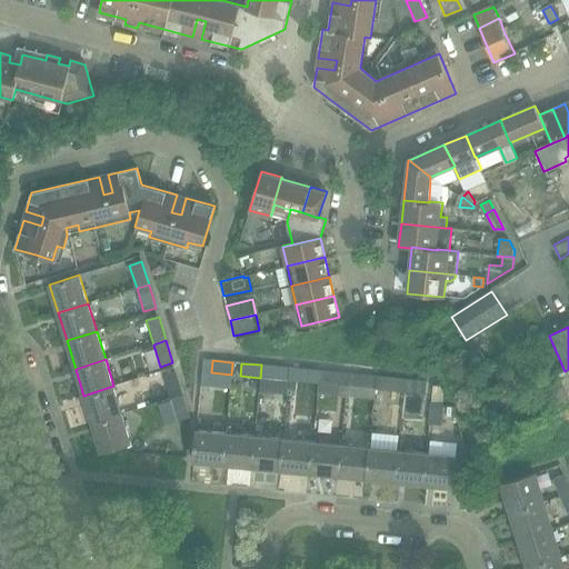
[(290,368),(261,365),(260,378),(289,381),(290,368)]
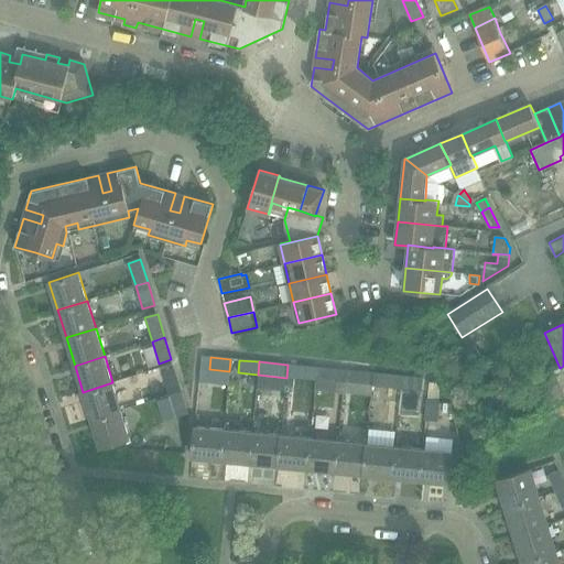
[(186,362),(175,366),(188,404),(199,401),(186,362)]
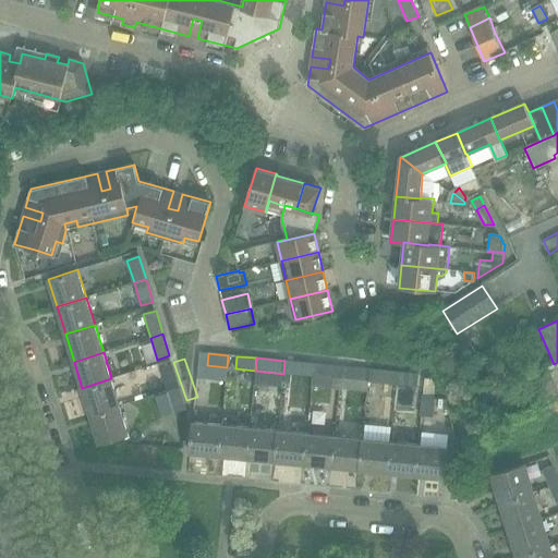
[(313,364),(284,361),(283,374),(312,376),(313,364)]
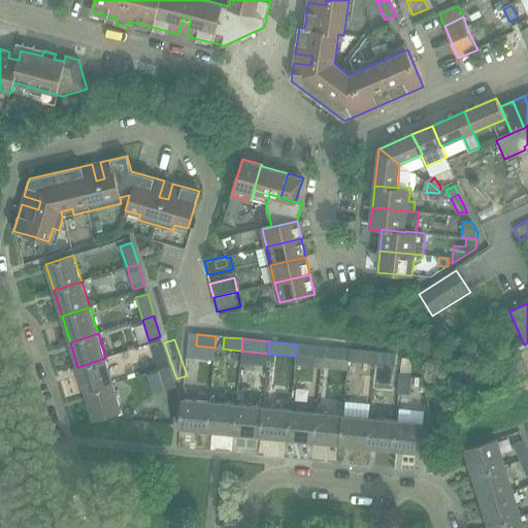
[(169,366),(163,344),(152,349),(158,370),(169,366)]
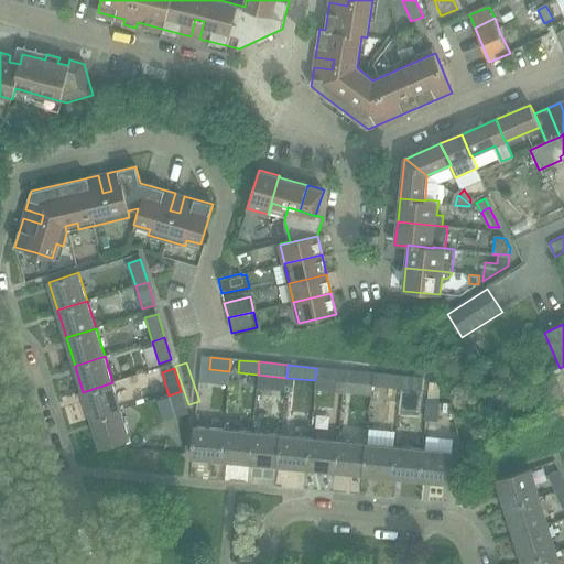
[(316,368),(315,380),(316,380),(315,391),(344,393),(346,370),(316,368)]
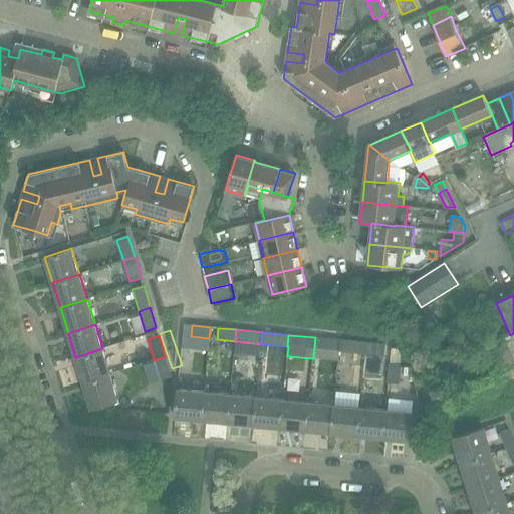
[(315,337),(313,358),(338,361),(339,351),(340,340),(315,337)]
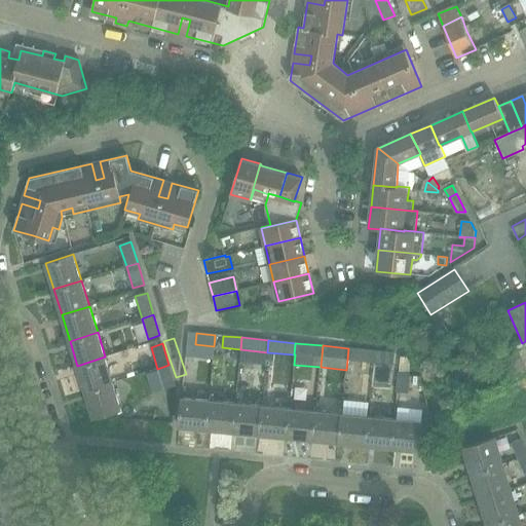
[(375,351),(348,348),(347,360),(374,362),(375,351)]
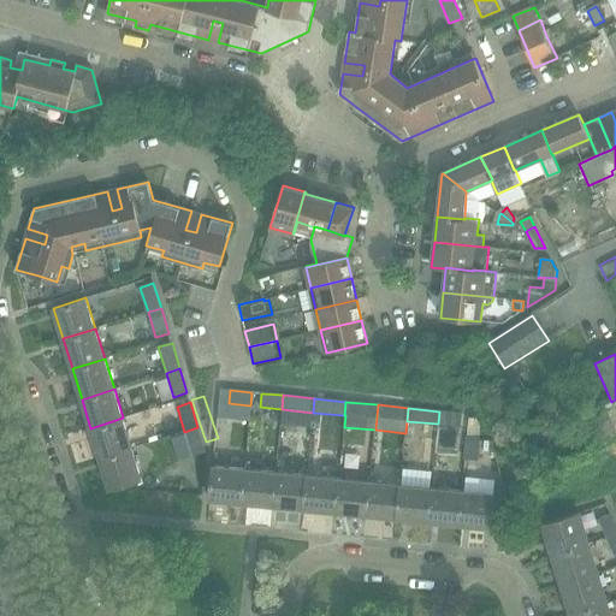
[(462,414),(439,412),(438,424),(461,426),(462,414)]
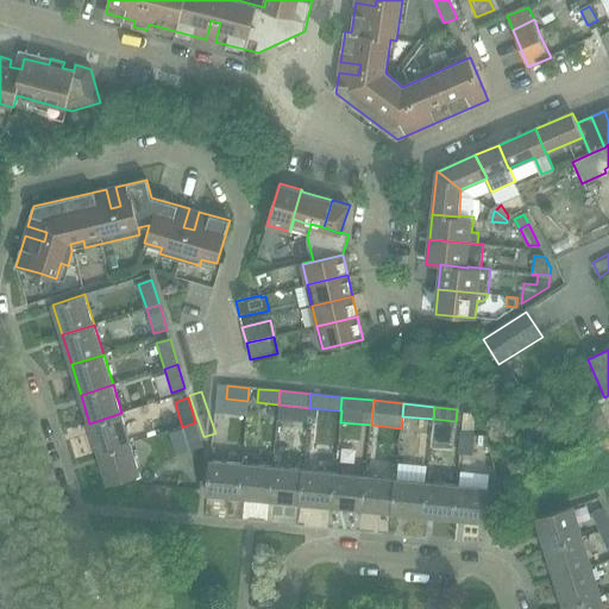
[(89,424),(99,453),(131,443),(121,413),(89,424)]
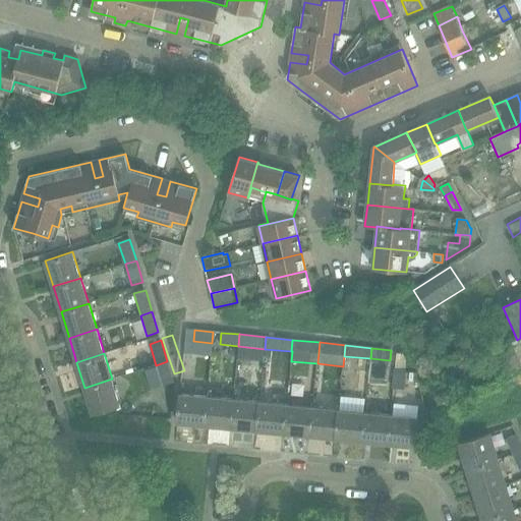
[(169,367),(167,361),(156,365),(163,386),(174,384),(169,367)]
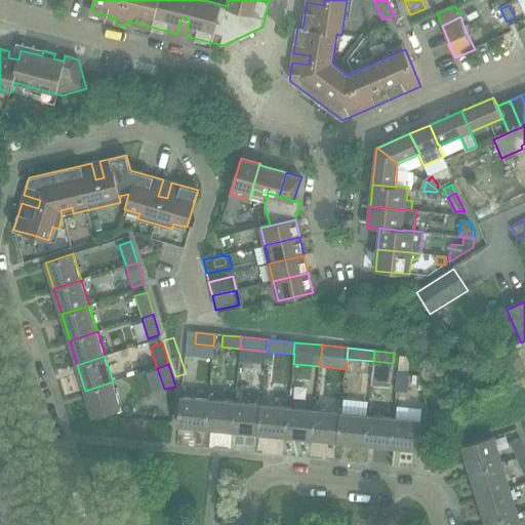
[(395,391),(408,392),(409,372),(397,371),(395,391)]
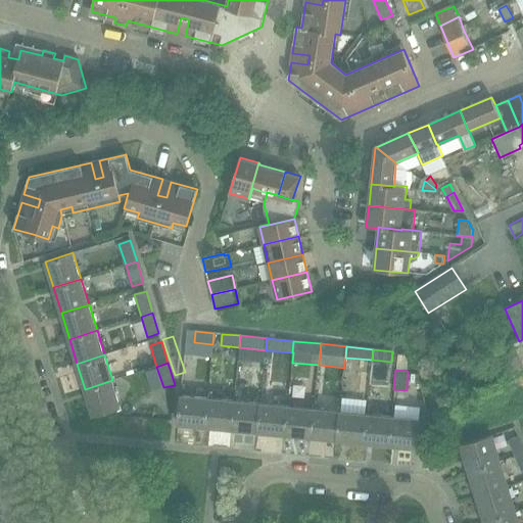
[(112,380),(85,389),(93,415),(121,406),(112,380)]
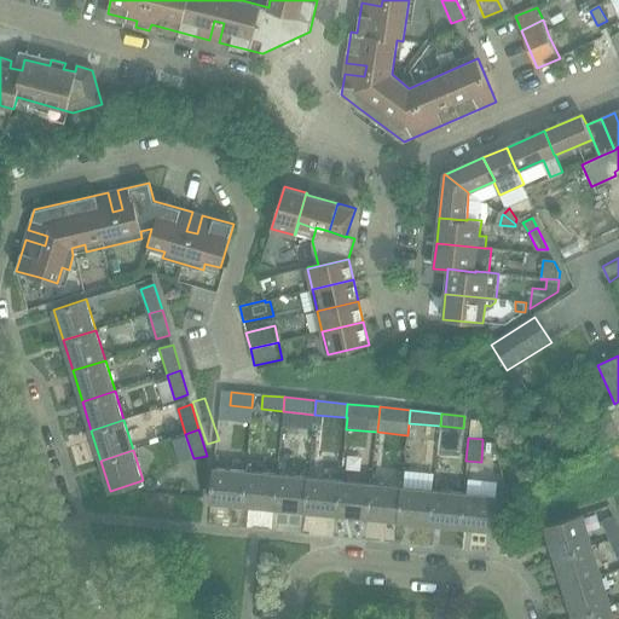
[(210,502),(242,505),(246,470),(214,467),(210,502)]
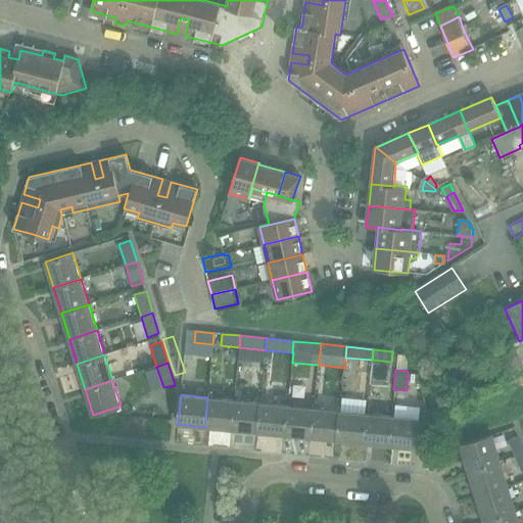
[(204,427),(231,429),(234,399),(207,397),(204,427)]
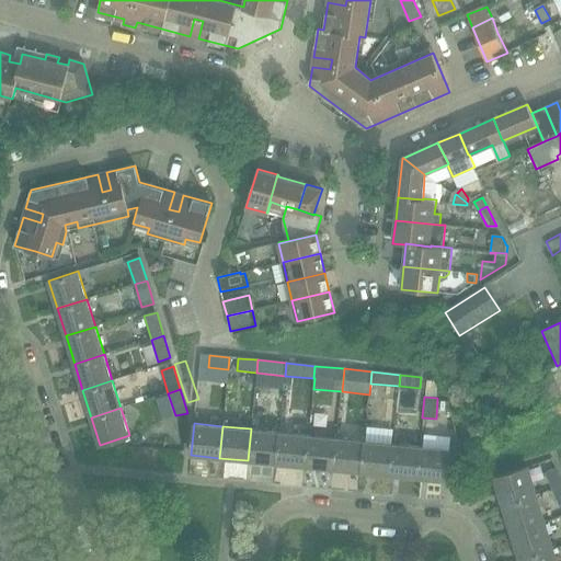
[(248,460),(276,464),(279,432),(251,428),(248,460)]
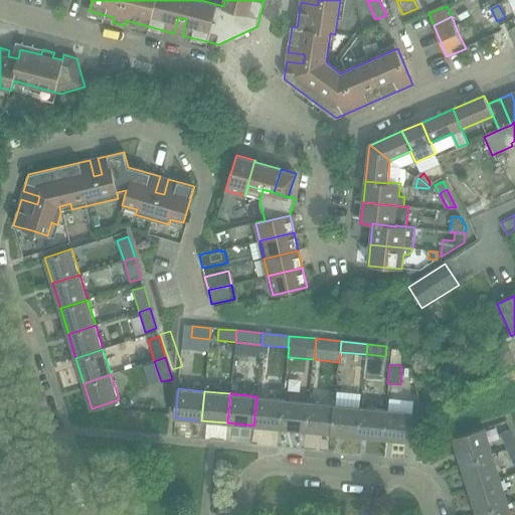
[(253,425),(280,427),(283,399),(256,396),(253,425)]
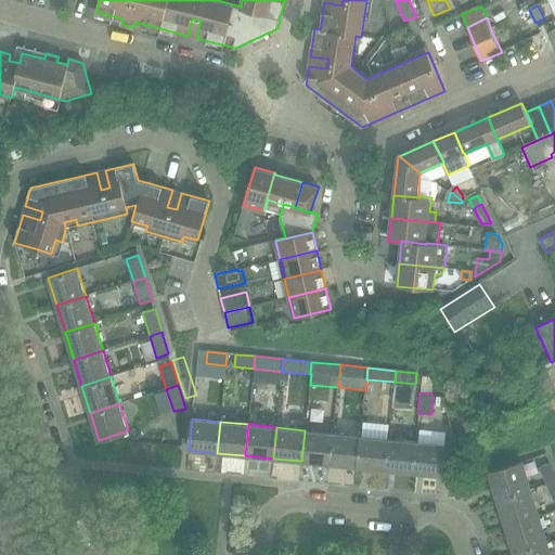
[(301,461),(330,464),(333,433),(305,430),(301,461)]
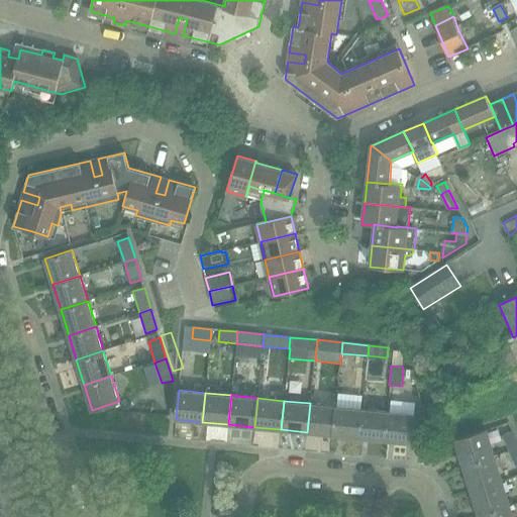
[(307,432),(333,435),(336,406),(310,403),(307,432)]
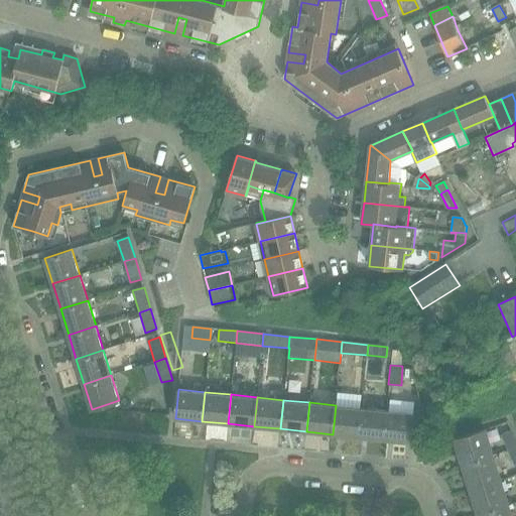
[(333,434),(359,436),(361,408),(336,405),(333,434)]
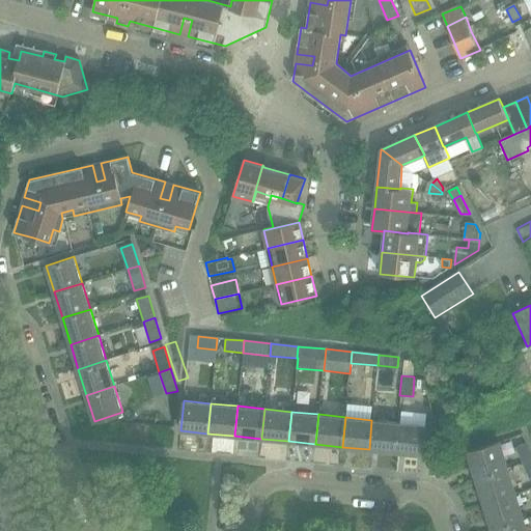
[(369,449),(395,452),(398,422),(371,420),(369,449)]
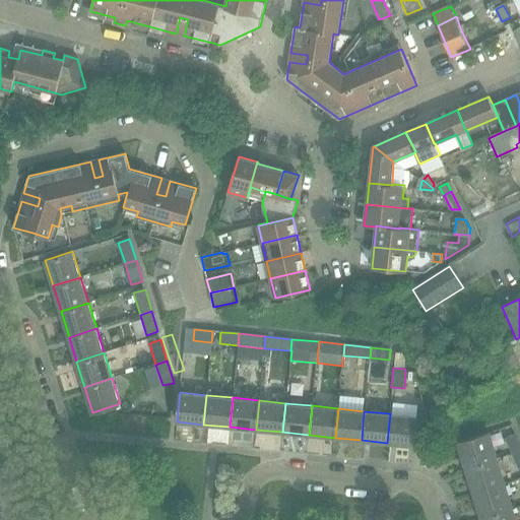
[(390,413),(387,443),(414,446),(417,416),(390,413)]
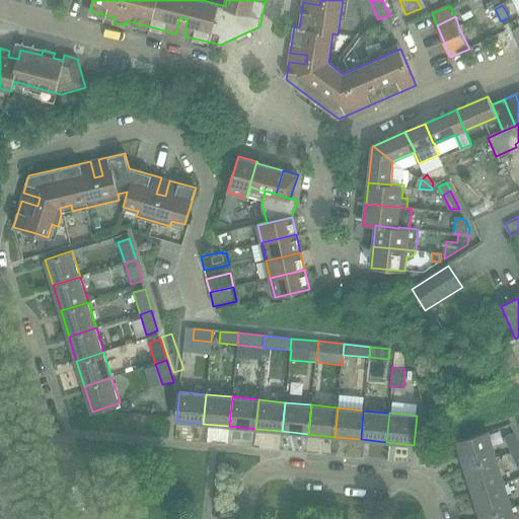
[(457,442),(465,467),(496,458),(488,432),(457,442)]
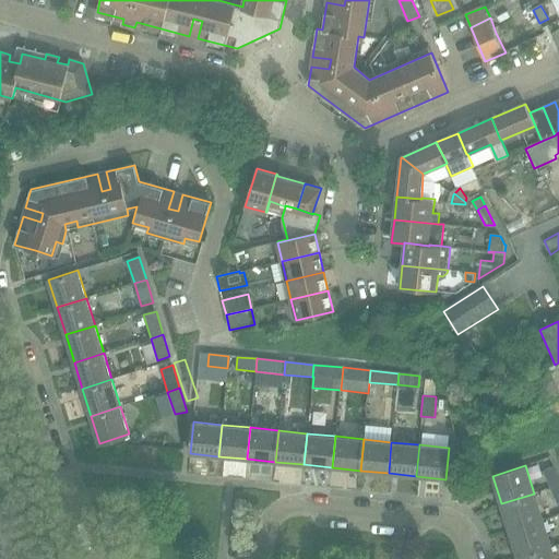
[(558,474),(556,466),(543,472),(550,488),(558,484),(558,474)]
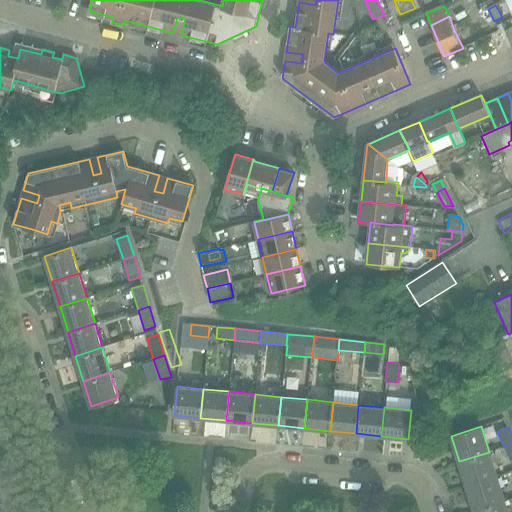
[(459,461),(467,485),(497,476),(489,452),(459,461)]
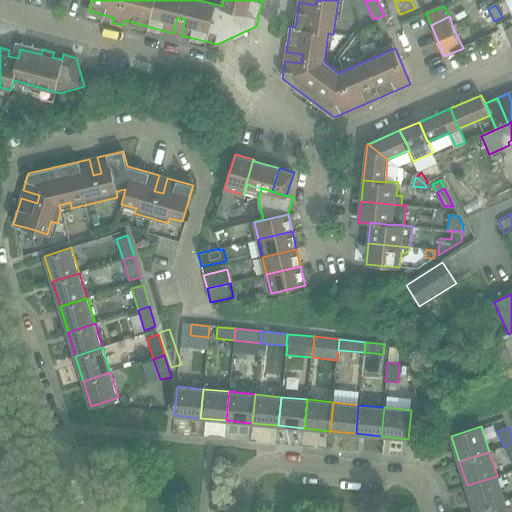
[(467,485),(474,510),(504,501),(497,476),(467,485)]
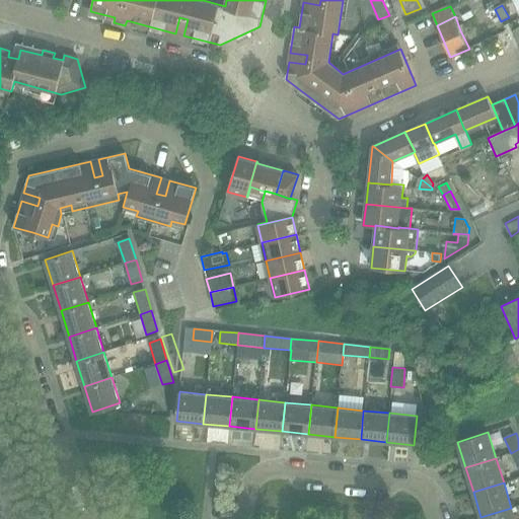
[(480,517),(480,518),(515,518),(511,508),(480,517)]
